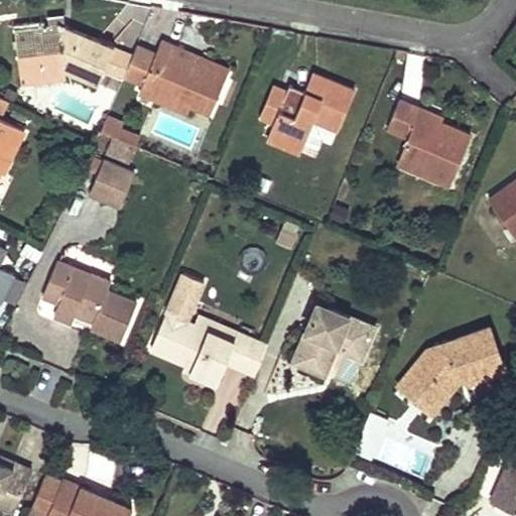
[(49,17),(49,23),(50,29),(60,27),(59,21),(66,24),(65,15),(49,17)]
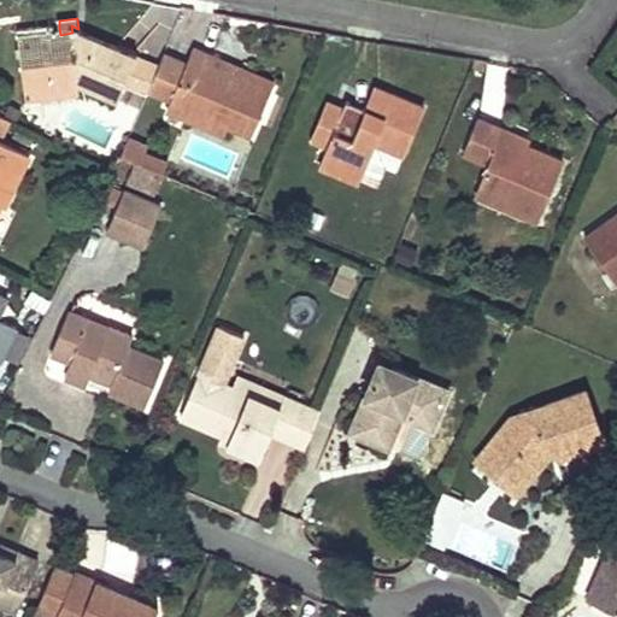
[(60,35),(59,28),(18,34),(24,82),(50,78),(51,88),(80,84),(118,100),(125,82),(135,86),(139,74),(130,71),(136,54),(78,29),(71,25),(72,33),(60,35)]
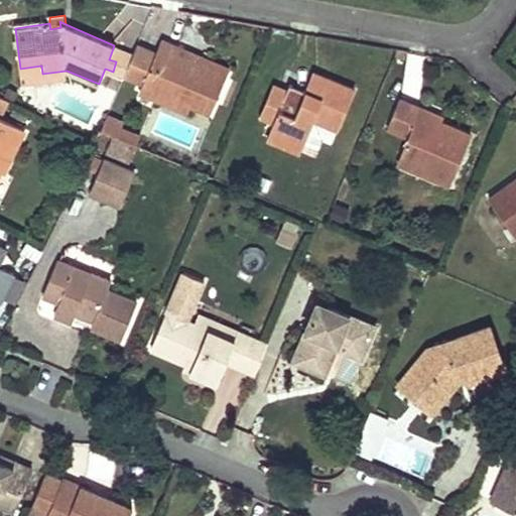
[(174,51),(176,46),(161,40),(155,53),(137,45),(134,52),(124,76),(143,85),(190,106),(210,114),(227,74),(200,62),(198,67),(187,62),(189,58),(174,51)]
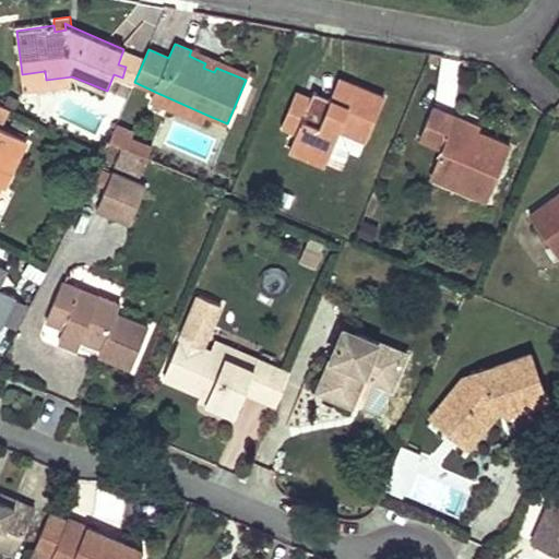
[(145,57),(123,49),(118,64),(126,67),(122,78),(134,82),(145,57)]
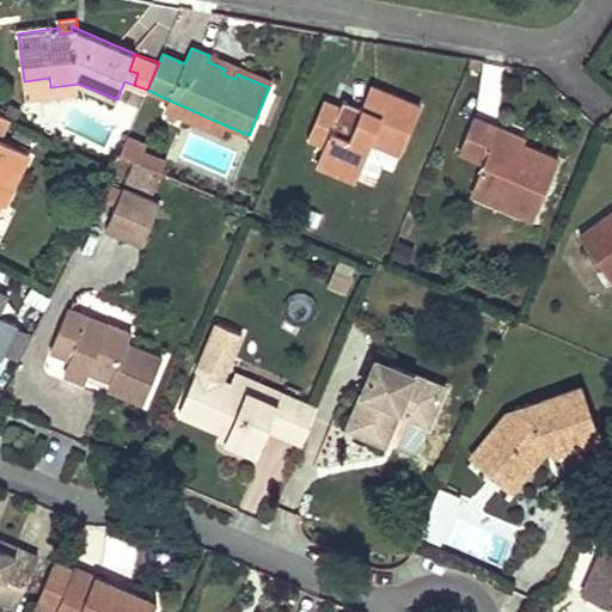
[(271,83),(209,55),(207,61),(225,69),(222,74),(234,79),(237,74),(269,87),(271,83)]
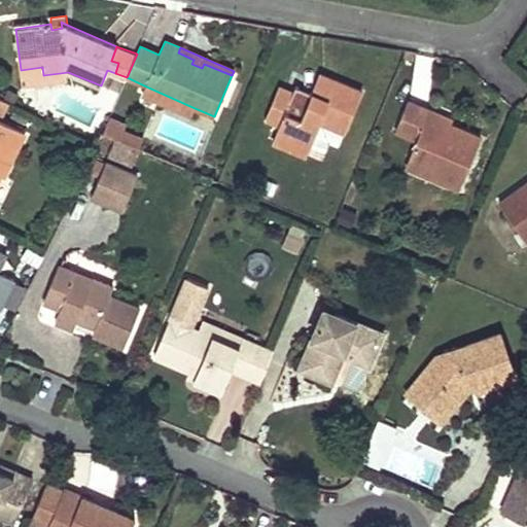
[(69,79),(68,72),(43,75),(42,67),(21,70),(23,85),(69,79)]
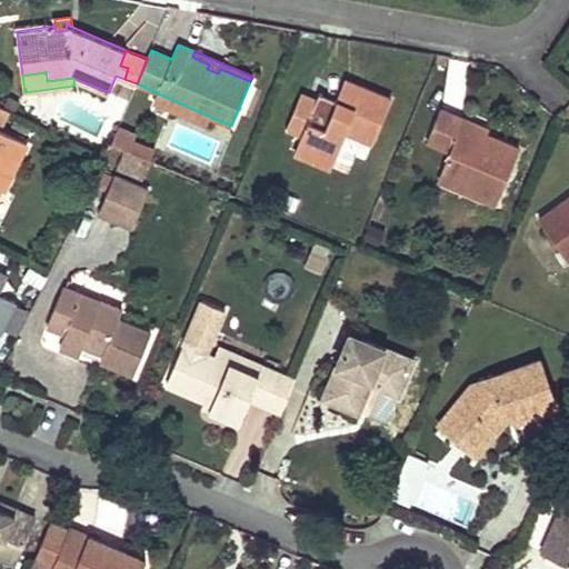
[(345,80),(337,100),(353,107),(361,87),(345,80)]
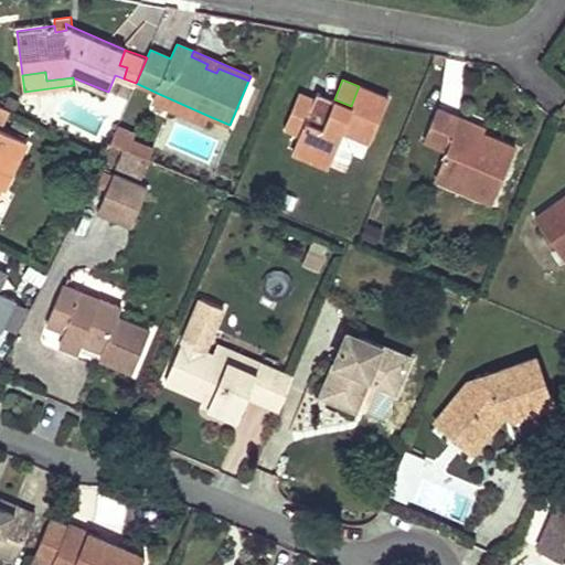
[(351,106),(334,99),(317,93),(313,99),(299,135),(297,141),(332,157),(349,162),(353,152),(362,156),(369,139),(371,140),(387,97),(359,86),(351,106)]
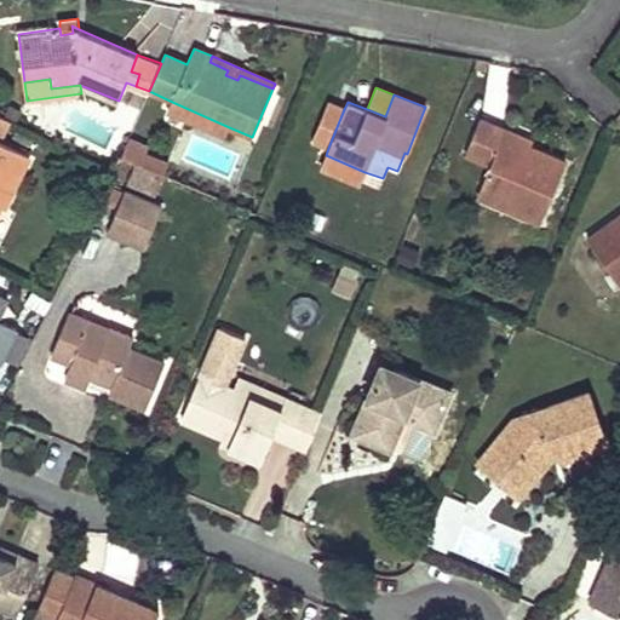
[(224,136),(229,127),(172,102),(168,112),(224,136)]
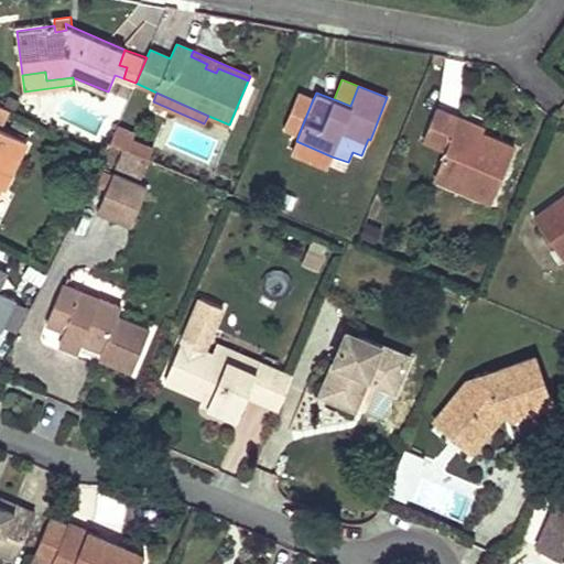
[(283,128),(299,134),(313,99),(297,93),(283,128)]
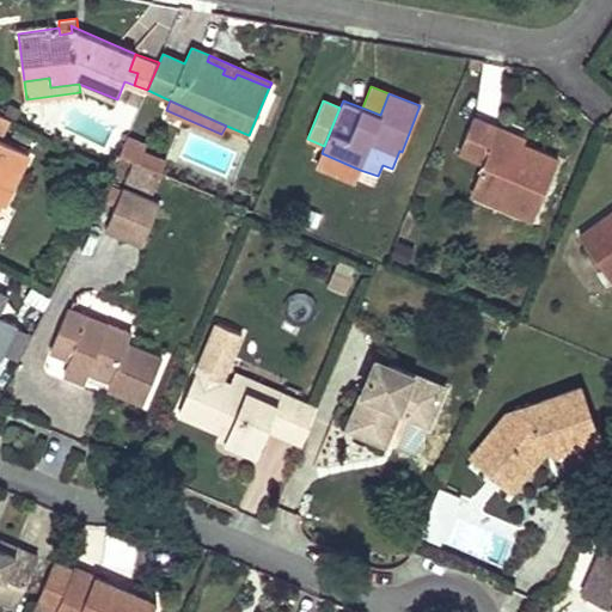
[(499,134),(501,128),(475,117),(460,150),(485,160),(477,181),(508,195),(503,206),(533,219),(560,159),(524,144),(499,134)]
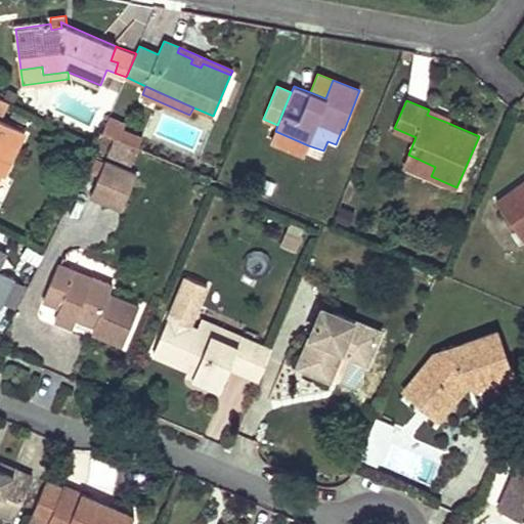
[(449,119),(429,110),(427,115),(448,123),(449,119)]
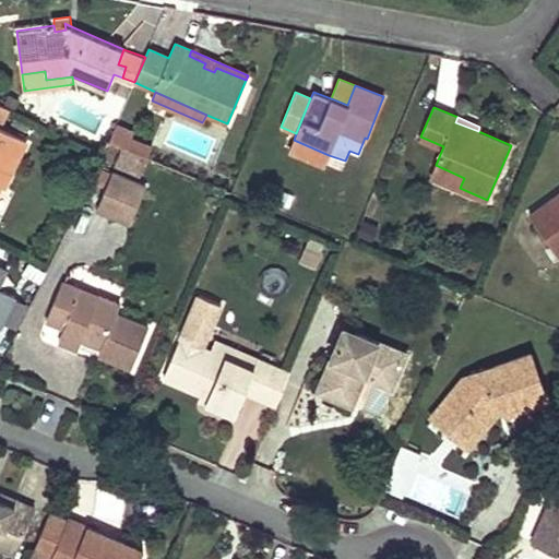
[(0,185),(4,187),(27,140),(0,126),(0,185)]
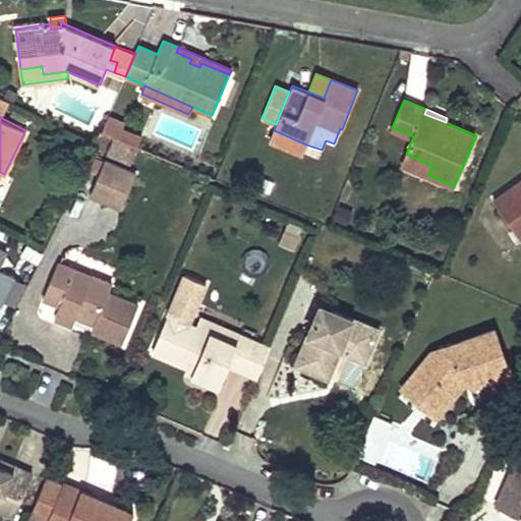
[(118,127),(120,122),(108,117),(102,132),(114,137),(119,139),(123,129),(118,127)]
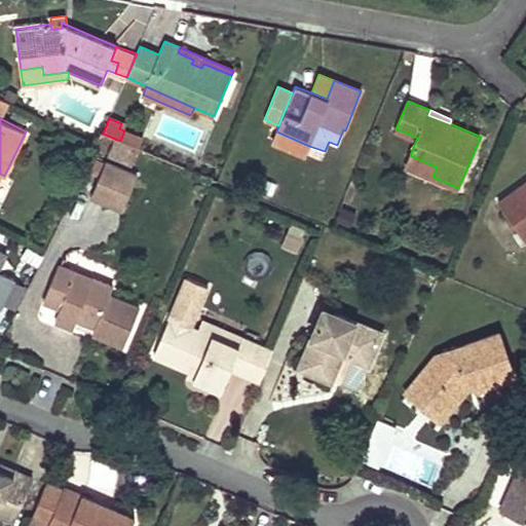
[(144,139),(124,130),(120,141),(139,149),(144,139)]
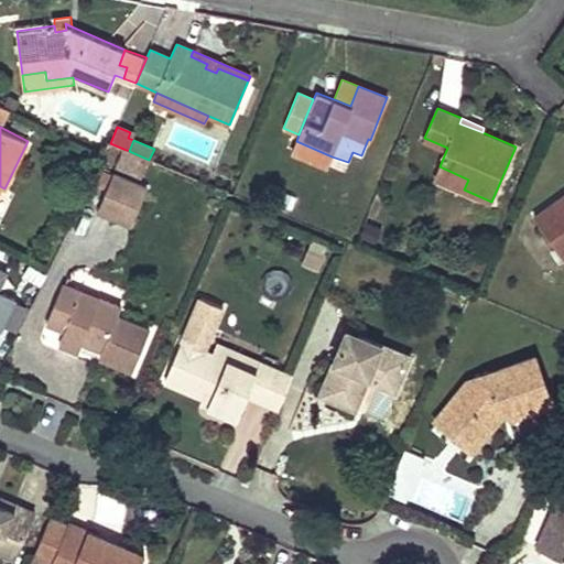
[(328,166),(332,156),(296,141),(292,152),(328,166)]
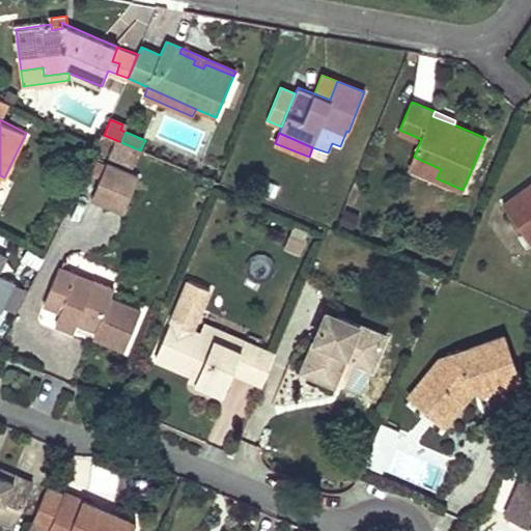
[(140,150),(121,142),(116,140),(109,157),(134,167),(140,150)]
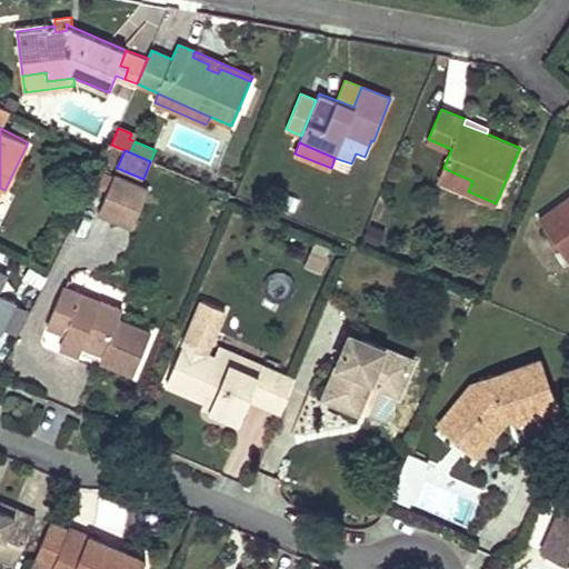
[(439,179),(468,191),(472,181),(443,168),(439,179)]
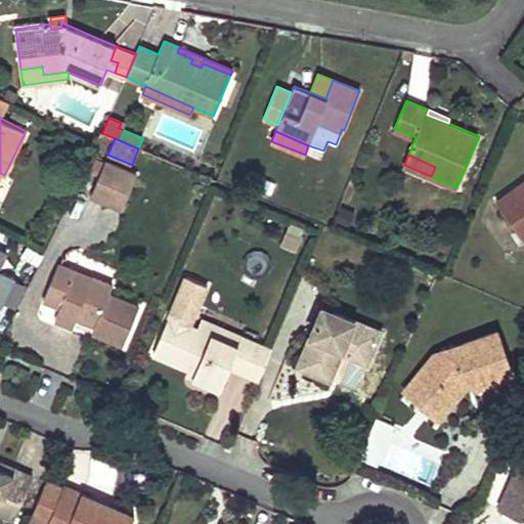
[(105,162),(91,194),(123,208),(137,175),(105,162)]
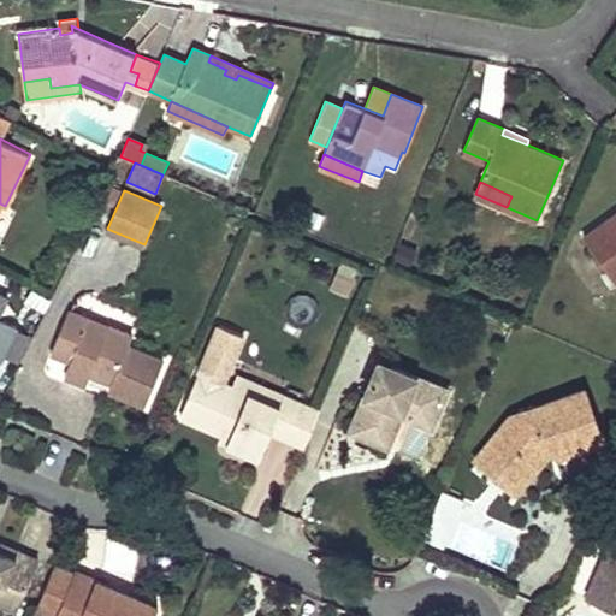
[(325,215),(302,206),(296,220),(319,229),(325,215)]
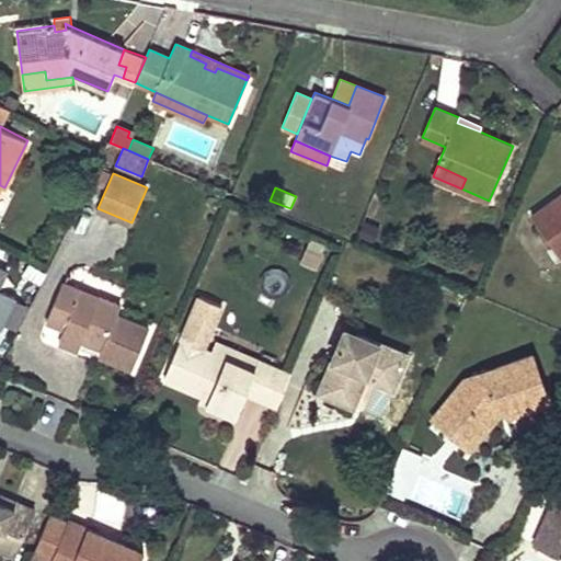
[(560,202),(558,204),(556,199),(531,216),(560,258),(560,202)]
